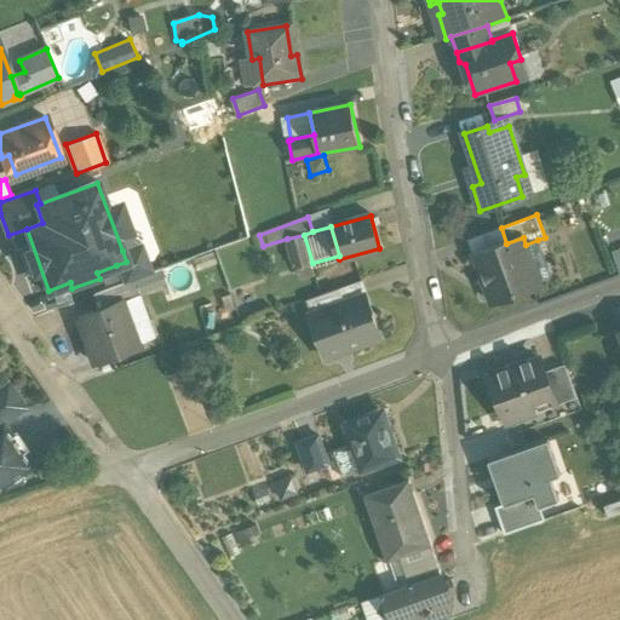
[(304,235),(287,239),(296,268),(313,263),(304,235)]
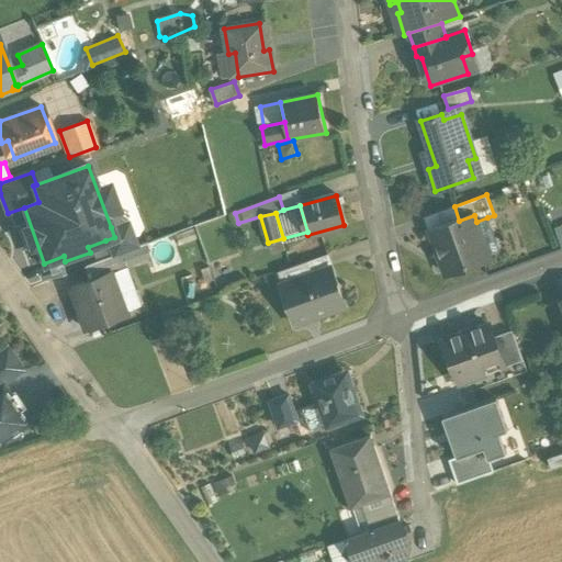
[(459,221),(431,231),(447,274),(471,267),(470,263),(484,259),(478,242),(483,240),(476,222),(474,215),(459,221)]
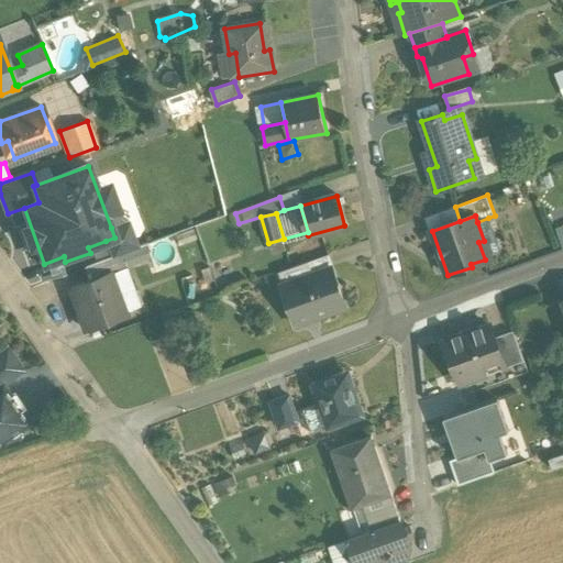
[(485,260),(501,252),(488,218),(477,222),(484,241),(478,242),(485,260)]
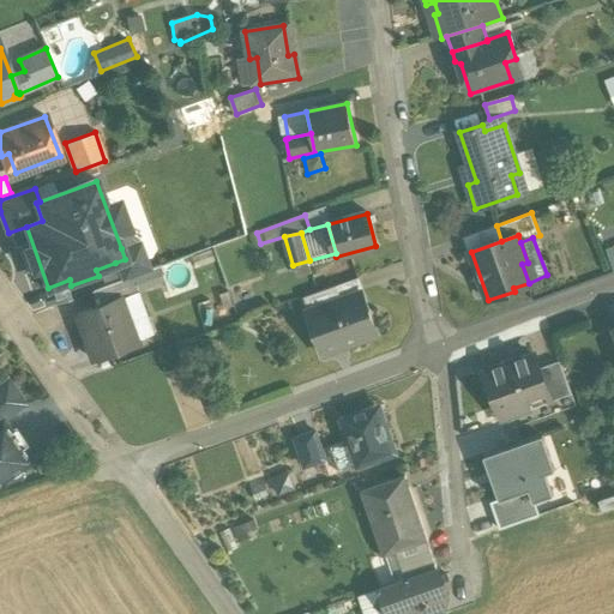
[(140,241),(121,248),(125,259),(115,263),(121,281),(132,277),(151,270),(140,241)]
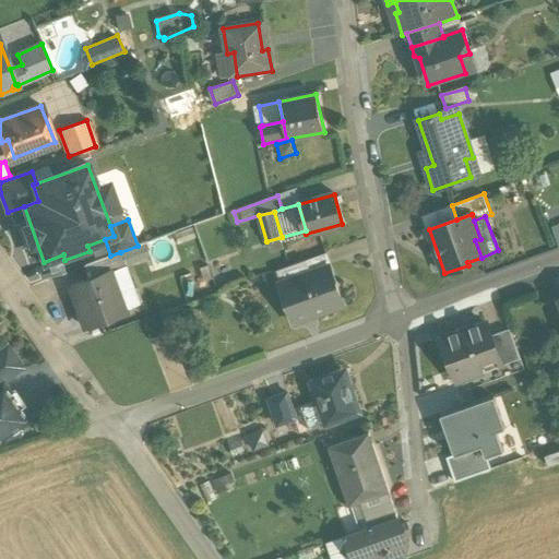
[(110,256),(84,266),(87,277),(109,270),(110,273),(126,266),(120,252),(110,256)]
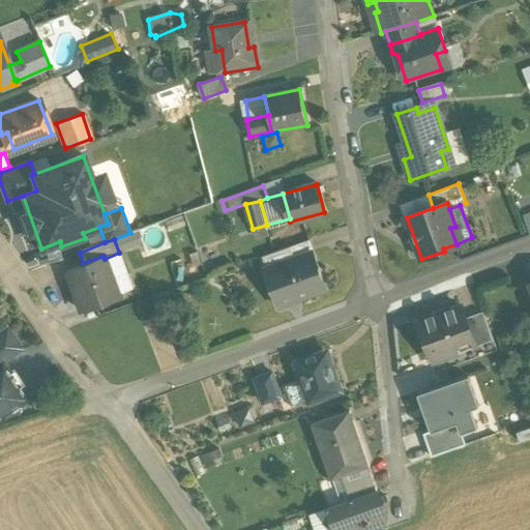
[(291,246),(263,257),(267,268),(295,258),(291,246)]
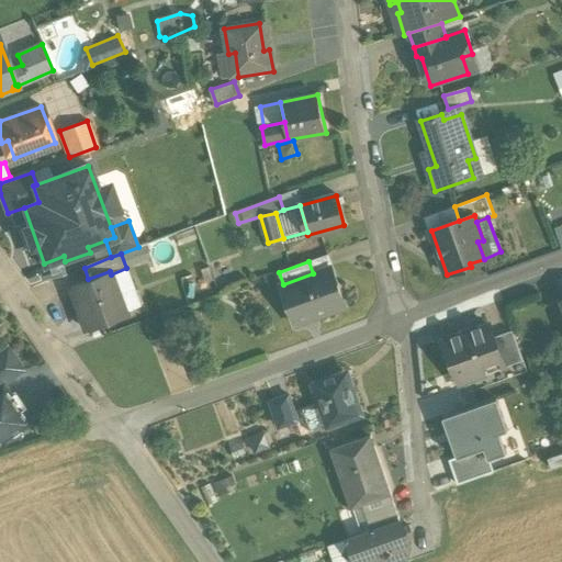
[(62,266),(49,270),(53,279),(65,274),(62,266)]
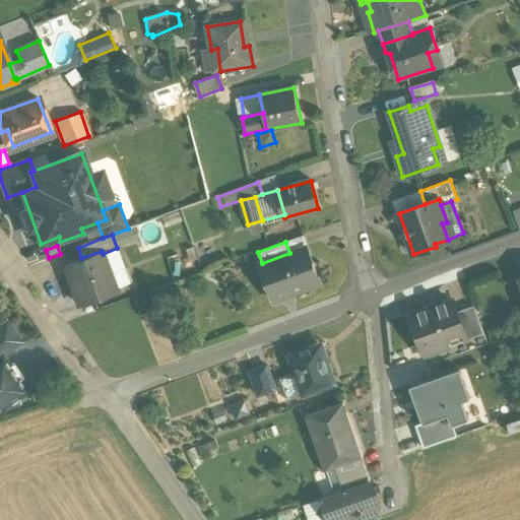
[(262,263),(261,264),(274,301),(320,283),(312,263),(308,264),(303,250),(307,249),(307,248),(289,253),(262,263)]
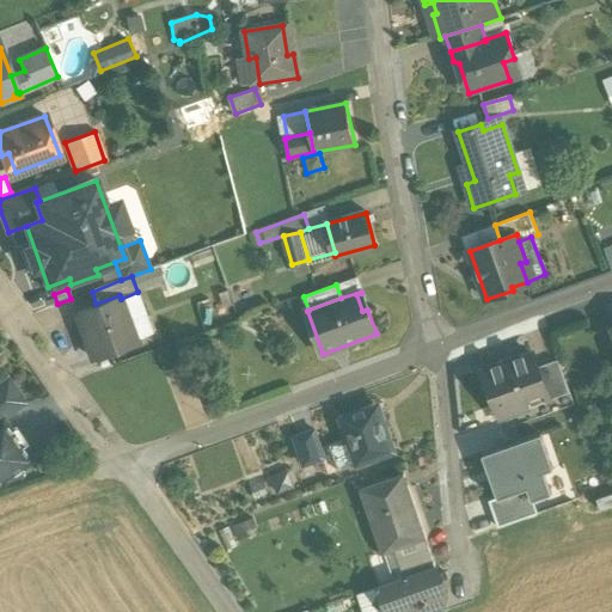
[(96,304),(77,312),(93,357),(136,342),(121,299),(120,295),(96,304)]
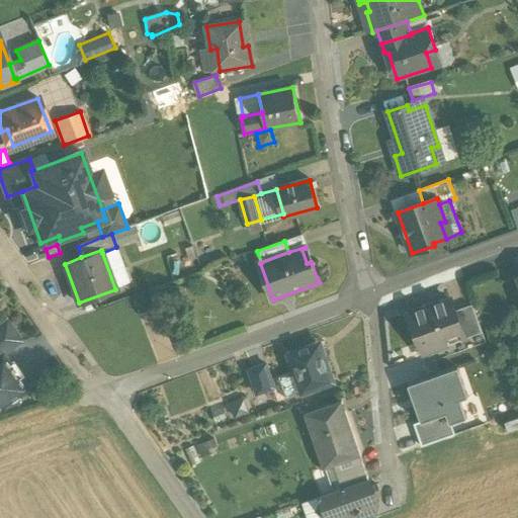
[(451,298),(410,314),(424,352),(464,337),(455,311),(451,298)]
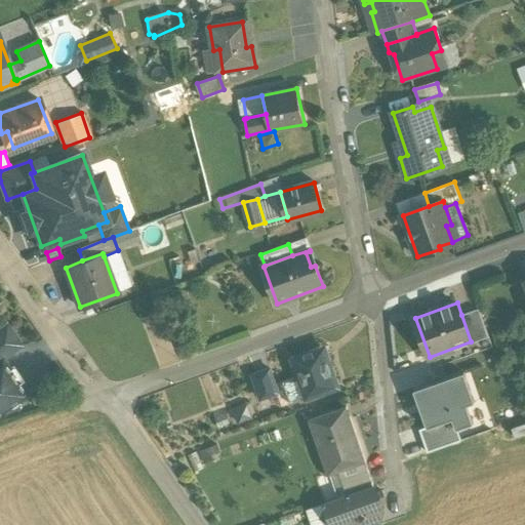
[(479,309),(461,315),(471,341),(489,335),(479,309)]
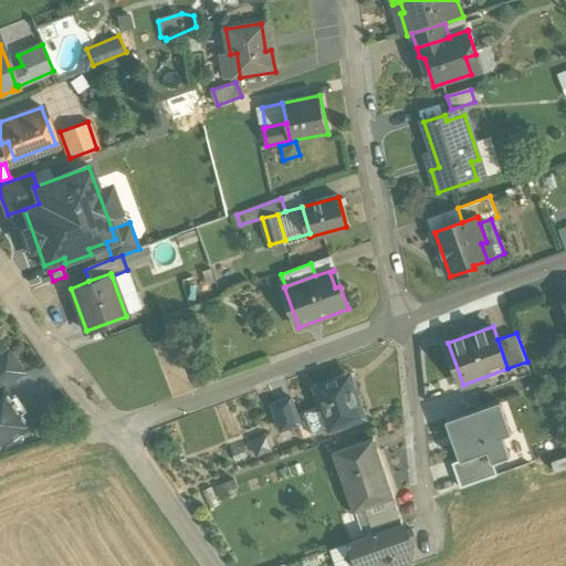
[(7,347),(0,352),(0,389),(1,389),(24,373),(7,347)]
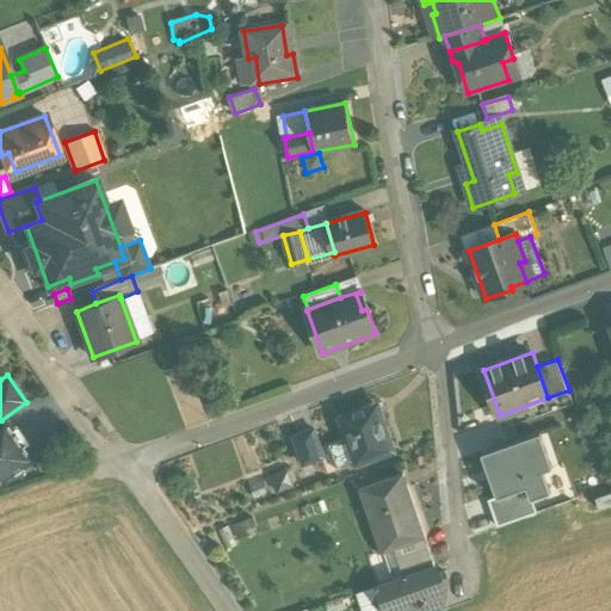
[(380,413),(368,418),(365,411),(364,408),(339,418),(346,439),(356,466),(395,451),(381,412),(380,413)]
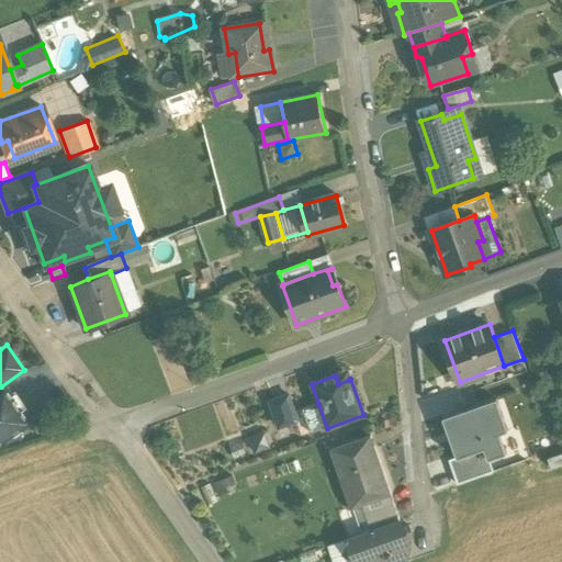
[(9,396),(1,386),(0,386),(0,440),(27,422),(20,412),(21,411),(11,395),(9,396)]
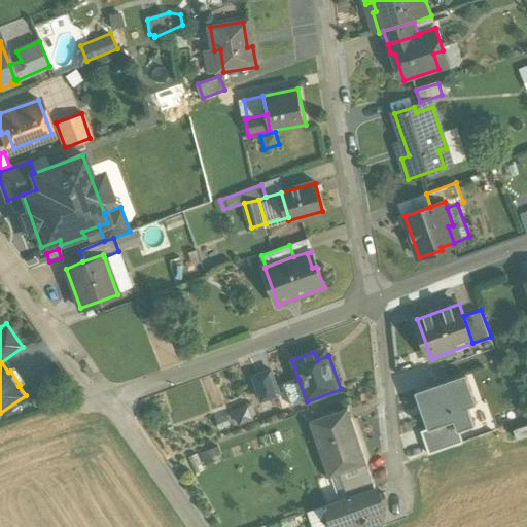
[(271,371),(253,377),(261,401),(279,395),(271,371)]
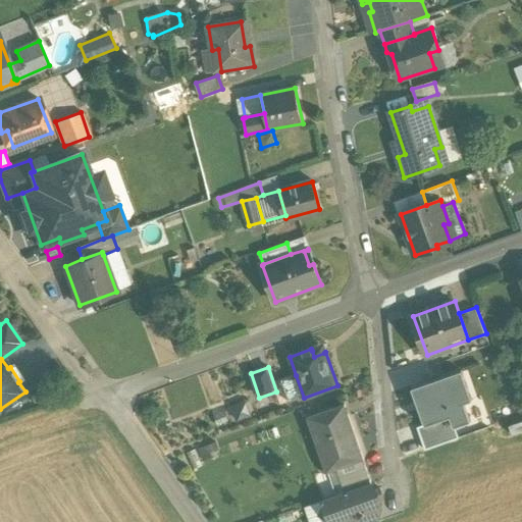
[(410,389),(423,425),(449,416),(454,428),(469,422),(463,406),(471,403),(460,371),(410,389)]
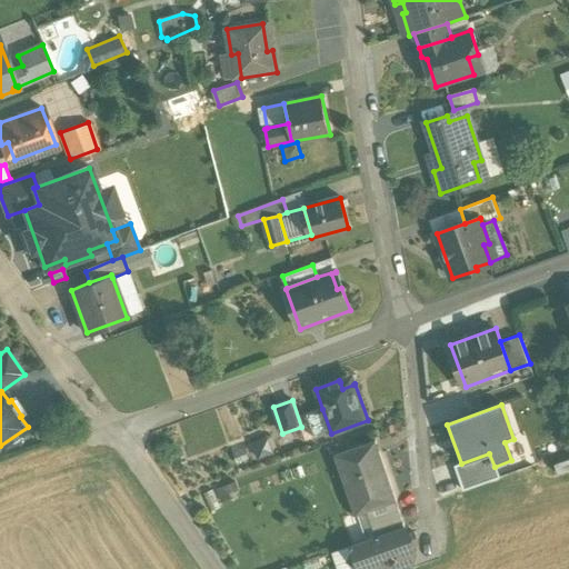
[(322,409),(306,415),(315,439),(331,433),(322,409)]
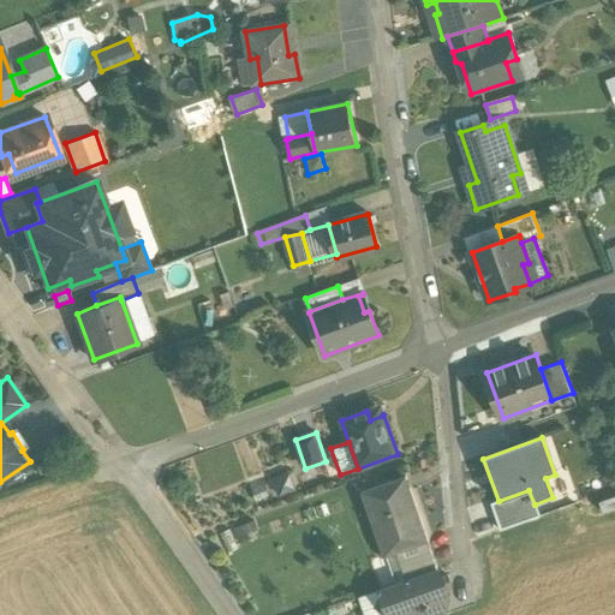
[(405,478),(362,494),(384,556),(396,551),(428,541),(405,478)]
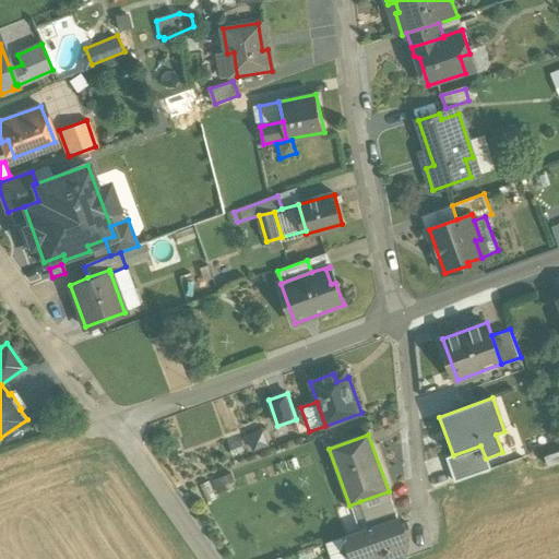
[(486,459),(480,445),(453,455),(444,459),(454,484),(490,471),(486,459)]
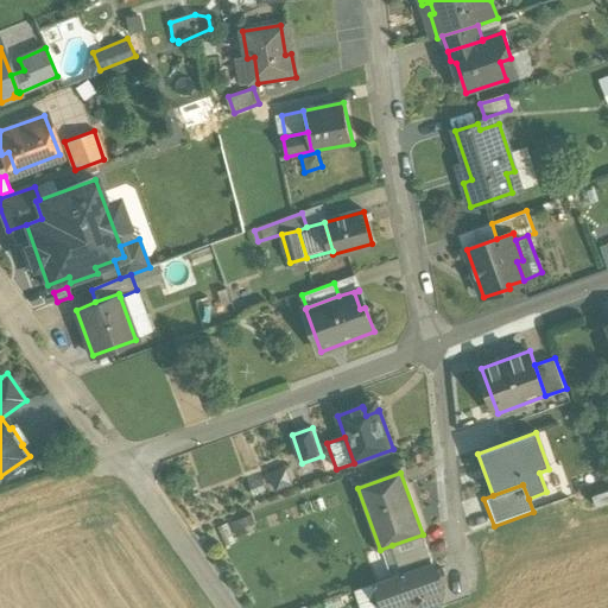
[(423,534),(392,545),(396,553),(426,543),(423,534)]
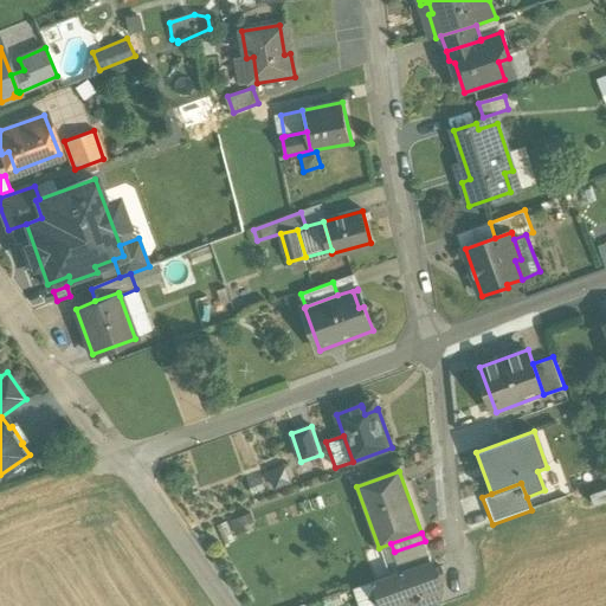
[(425,541),(394,552),(401,572),(431,561),(425,541)]
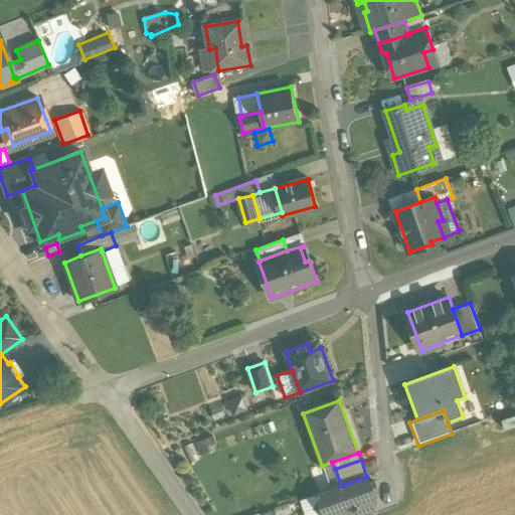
[(341,486),(319,494),(321,499),(316,509),(326,513),(326,514),(339,514),(368,505),(375,502),(372,495),(378,493),(374,482),(368,484),(366,477),(341,486)]
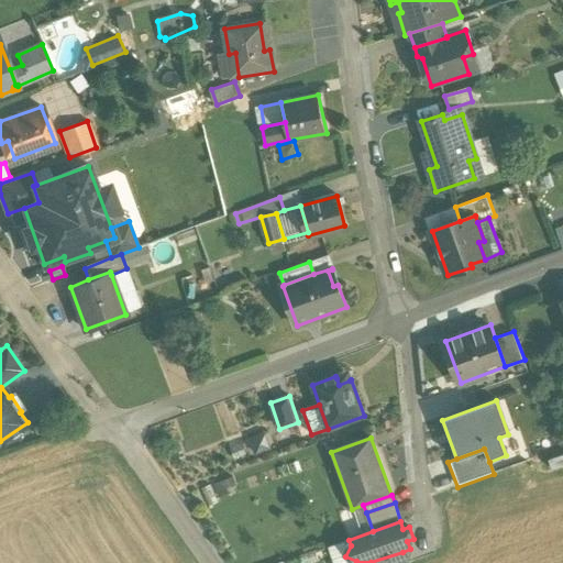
[(406,562),(403,552),(371,562),(406,562)]
